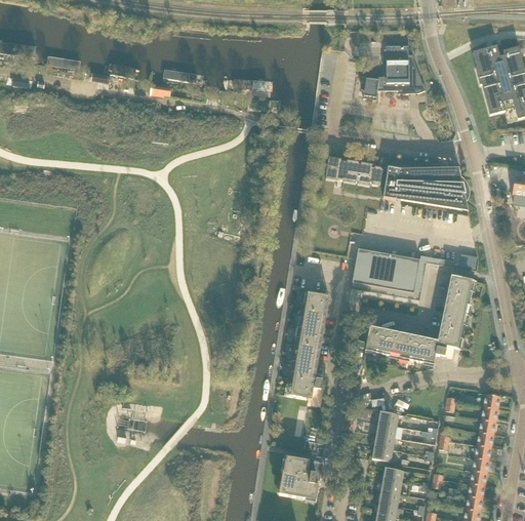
[(34,42),(0,38),(0,55),(32,58),(34,42)]
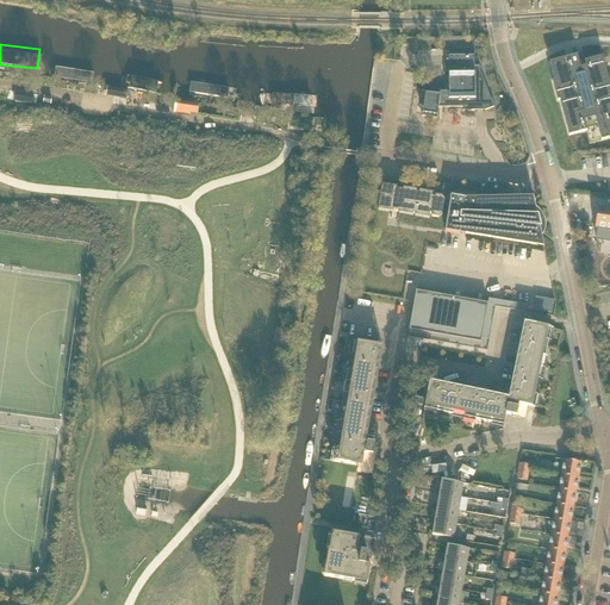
[(609,78),(602,45),(549,58),(568,133),(571,132),(598,126),(602,138),(609,136),(609,78)]
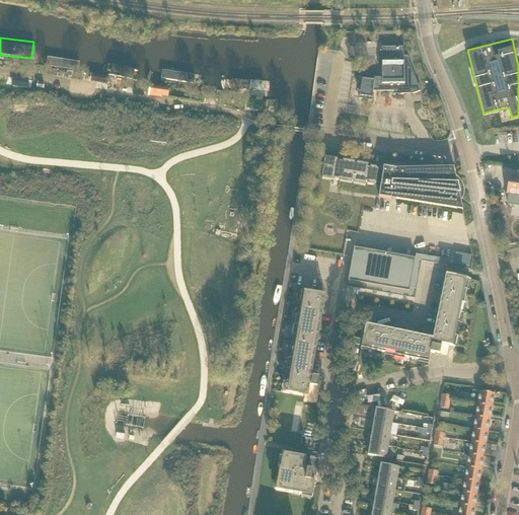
[(362,75),(359,95),(372,97),(373,85),(379,85),(379,88),(394,87),(394,90),(404,90),(404,87),(412,87),(413,90),(420,87),(418,80),(417,80),(409,58),(409,52),(403,53),(403,44),(381,44),(382,74),(374,74),(374,77),(362,75)]
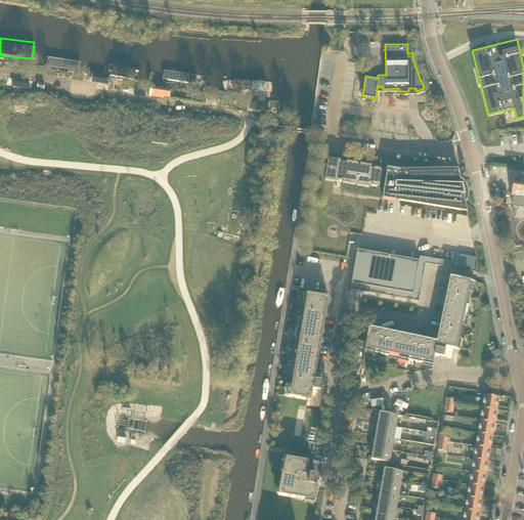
[(81,58),(48,53),(47,61),(80,68),(81,58)]
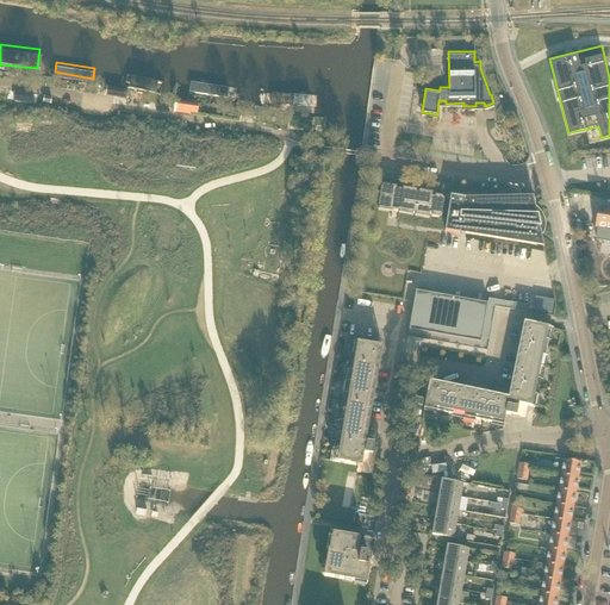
[(172,79),(128,73),(125,85),(169,91),(172,79)]
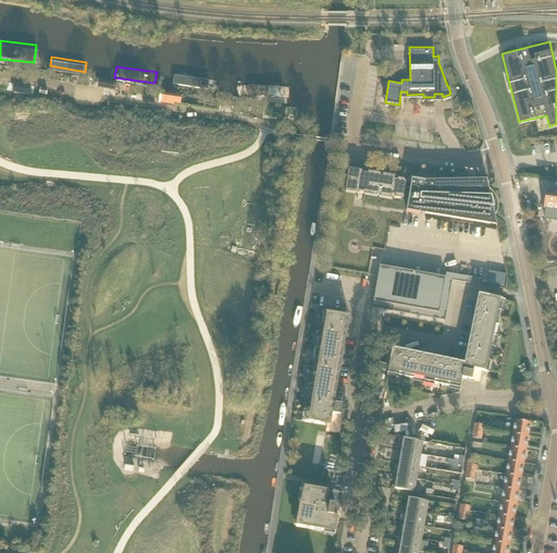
[(205,77),(171,72),(170,83),(202,88),(205,77)]
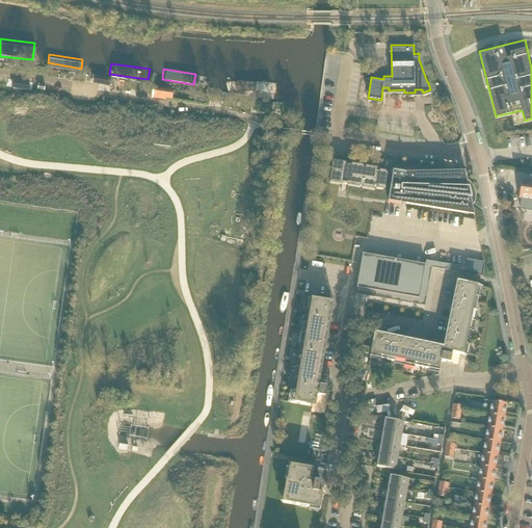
[(236,87),(273,90),(274,79),(237,76),(236,87)]
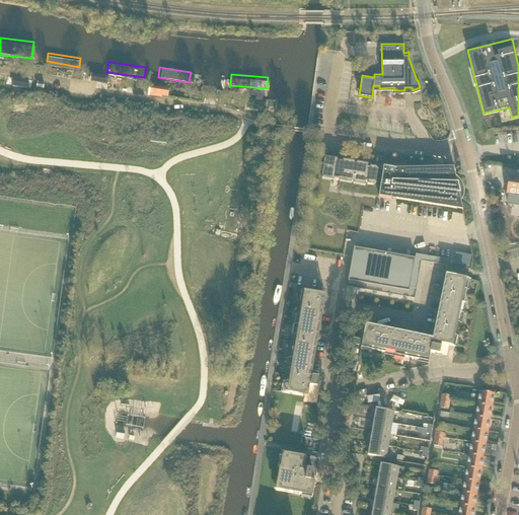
[(32,77),(15,75),(14,83),(31,85),(32,77)]
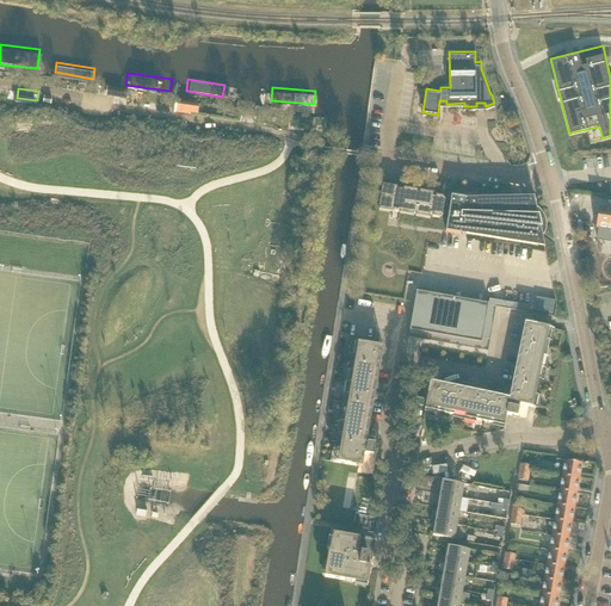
[(199,100),(177,97),(176,109),(190,110),(190,109),(198,110),(199,100)]
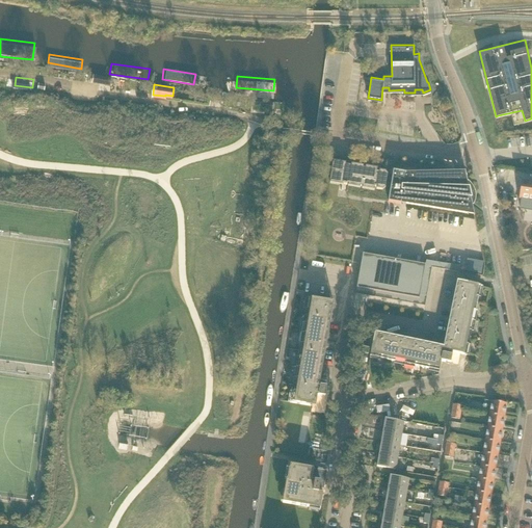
[(272,107),(273,99),(264,99),(263,106),(272,107)]
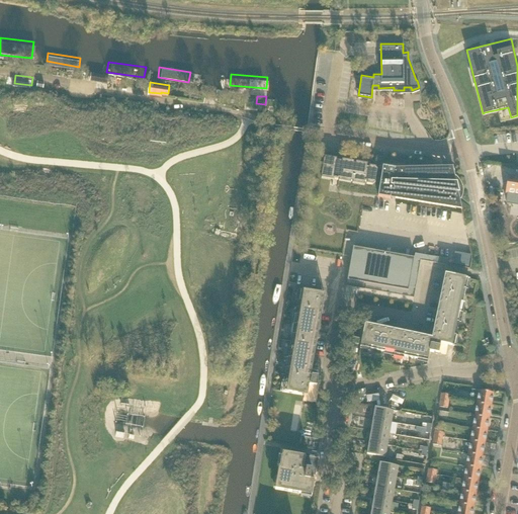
[(375,178),(377,165),(376,163),(370,162),(370,164),(368,164),(368,160),(358,158),(357,161),(353,161),(354,158),(338,155),(338,152),(334,152),(333,154),(326,153),(326,155),(325,155),(322,172),(323,173),(323,175),(330,176),(330,173),(334,174),(334,176),(350,179),(351,176),(355,177),(354,180),(365,181),(365,178),(367,178),(367,180),(372,181),(375,178)]
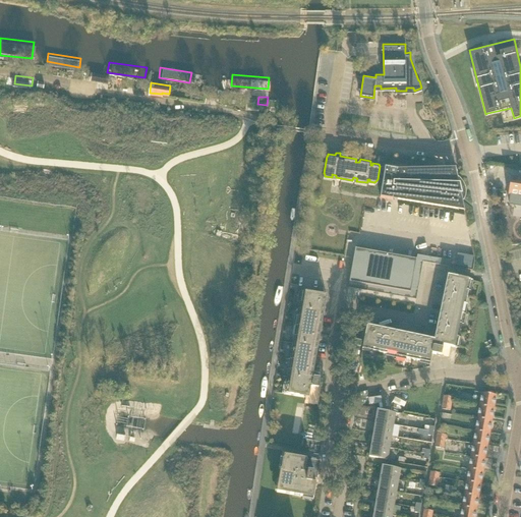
[(464,208),(462,196),(463,195),(463,194),(464,192),(464,190),(464,189),(465,187),(464,186),(464,184),(464,183),(463,181),(463,180),(462,178),(461,177),(460,176),(459,175),(457,174),(455,164),(455,165),(397,166),(385,164),(380,194),(393,196),(393,195),(463,207),(464,208)]
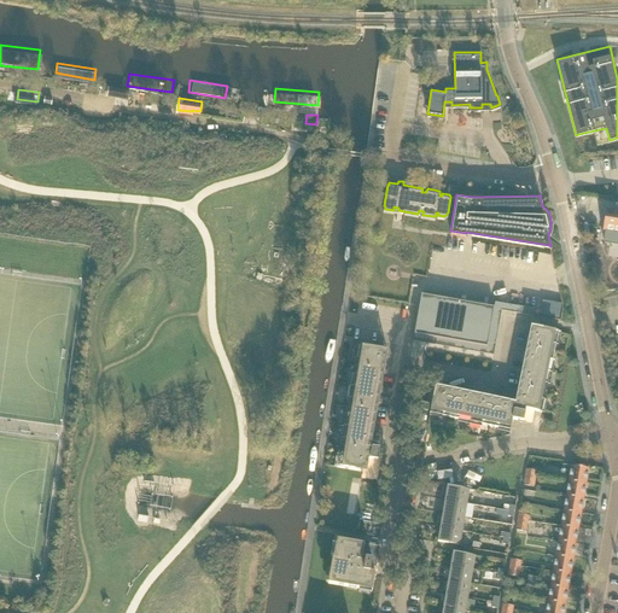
[(617,238),(617,208),(612,208),(612,206),(610,205),(605,237),(617,238)]
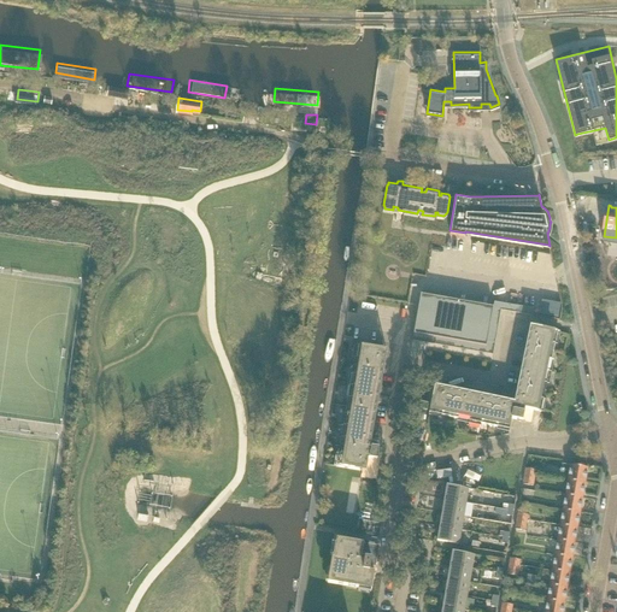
[(412,302),(413,295),(360,286),(359,292),(412,302)]
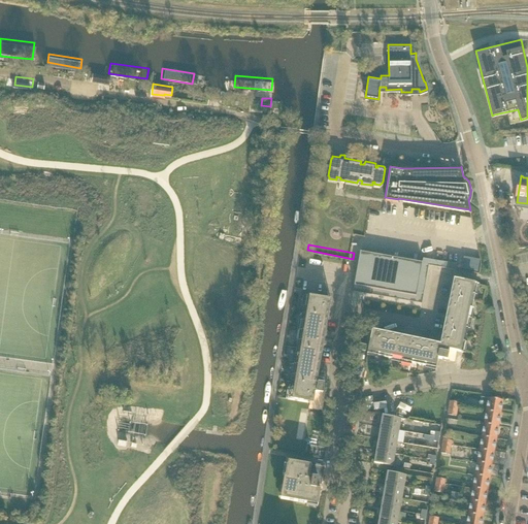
[(358,260),(353,288),(422,300),(428,262),(455,266),(456,261),(423,255),(422,259),(418,259),(374,251),(360,249),(358,260)]
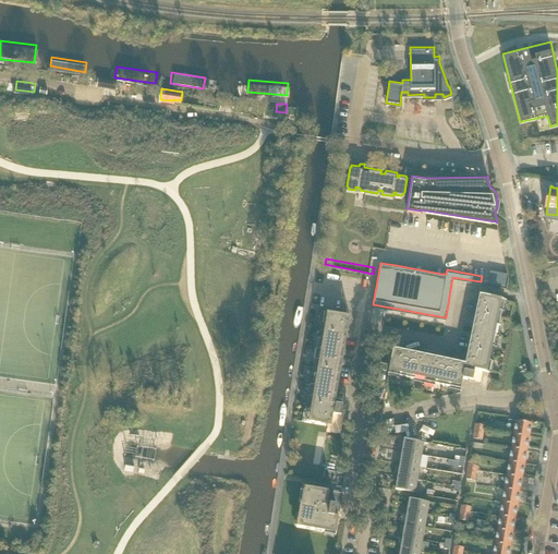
[(439,385),(440,381),(461,385),(463,375),(473,377),(475,366),(489,369),(505,297),(495,294),(496,291),(483,289),(468,364),(390,348),(387,360),(390,361),(388,370),(427,378),(426,382),(439,385)]
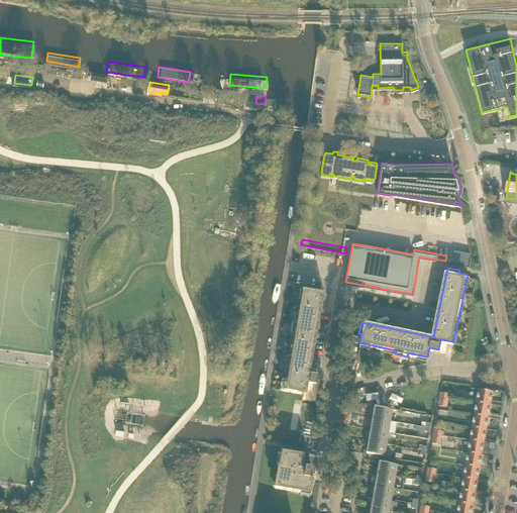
[(316,383),(318,373),(307,371),(322,288),(310,285),(309,288),(299,286),(282,388),(304,391),(306,381),(316,383)]
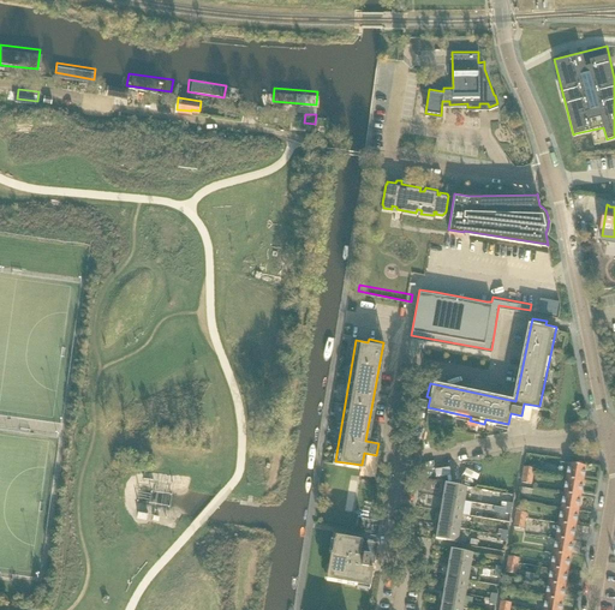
[(568,460),(566,474),(583,477),(585,462),(568,460)]
